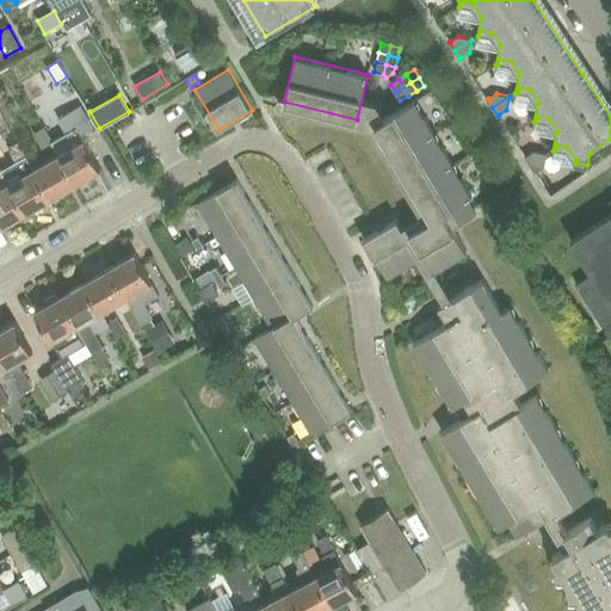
[(471,196),(452,165),(414,100),(375,124),(431,218),(409,230),(433,271),(467,251),(454,228),(476,215),(467,199),(471,196)]
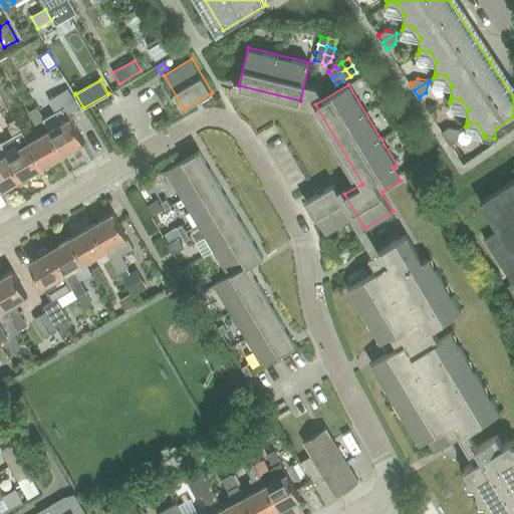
[(49,132),(64,157),(85,145),(68,114),(78,109),(68,91),(50,101),(57,113),(44,121),(49,132)]
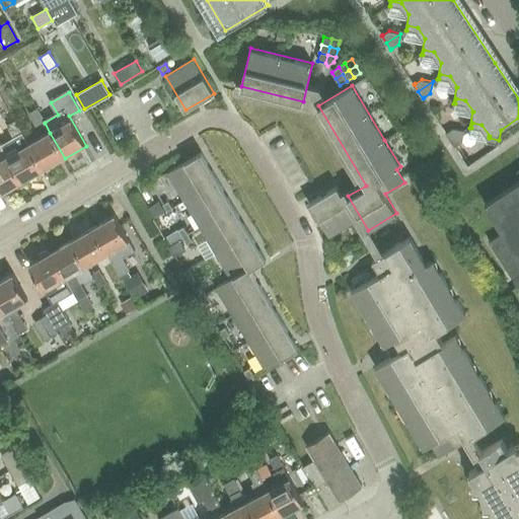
[(36,127),(45,123),(38,110),(29,115),(36,127)]
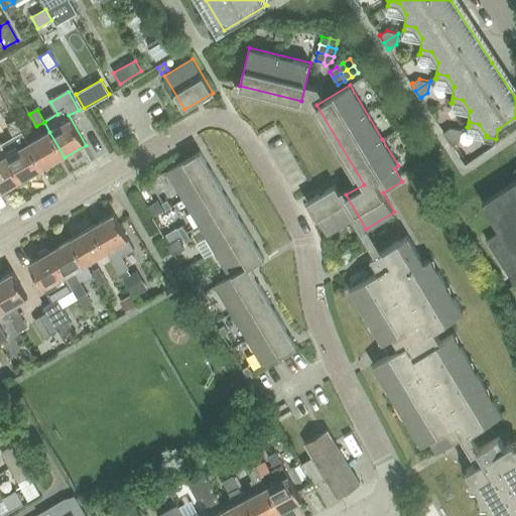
[(2,145),(22,181),(43,169),(28,144),(16,122),(9,126),(15,138),(2,145)]
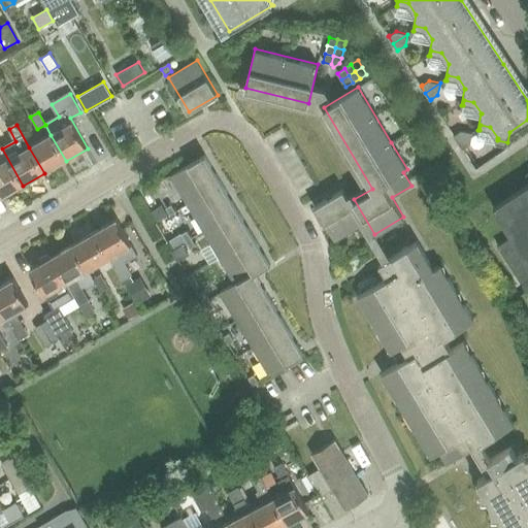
[(458,142),(473,133),(461,130),(455,135),(455,134),(454,135),(458,142)]
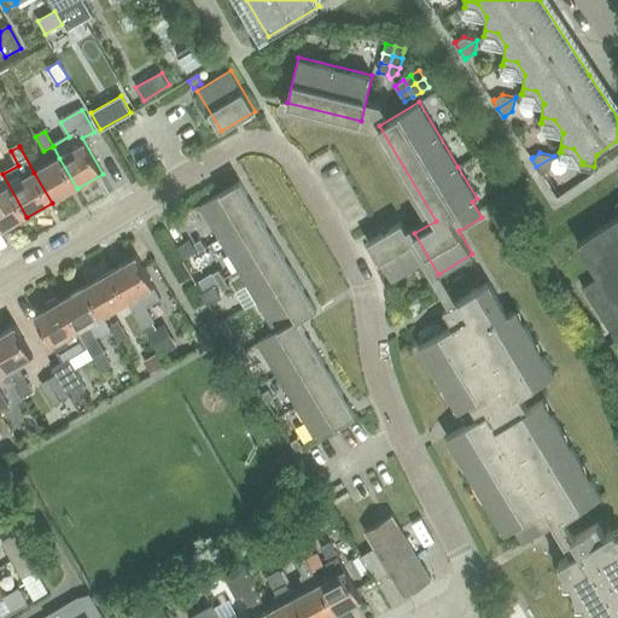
[(554,156),(536,167),(542,175),(543,174),(551,169),(554,156)]
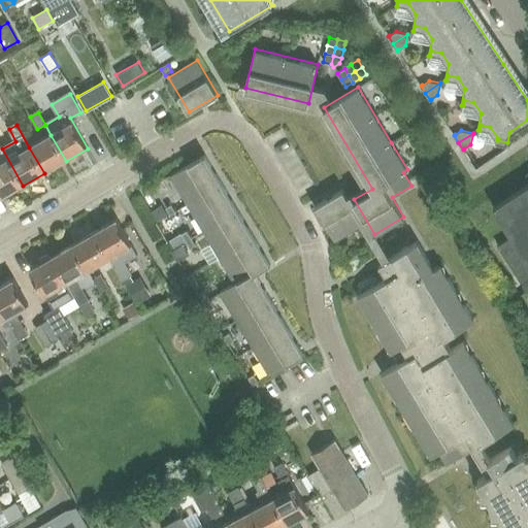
[(66,161),(51,135),(29,147),(44,173),(66,161)]
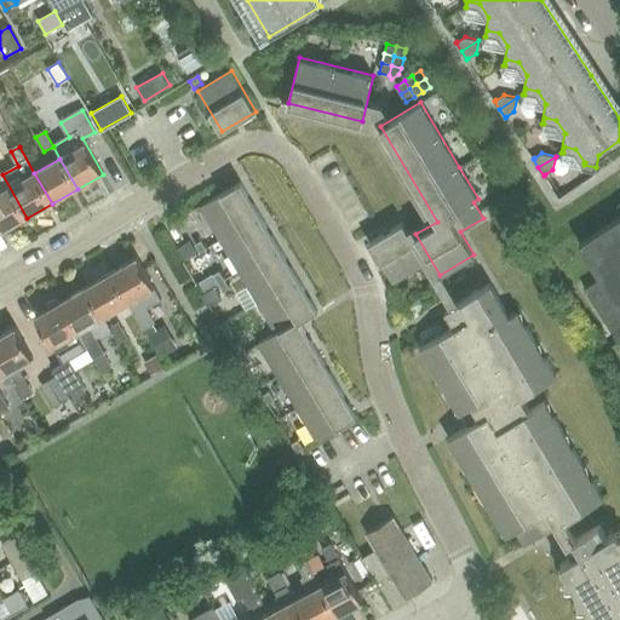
[(3,174),(0,171),(0,231),(0,233),(3,231),(6,235),(16,229),(16,224),(27,218),(3,174)]
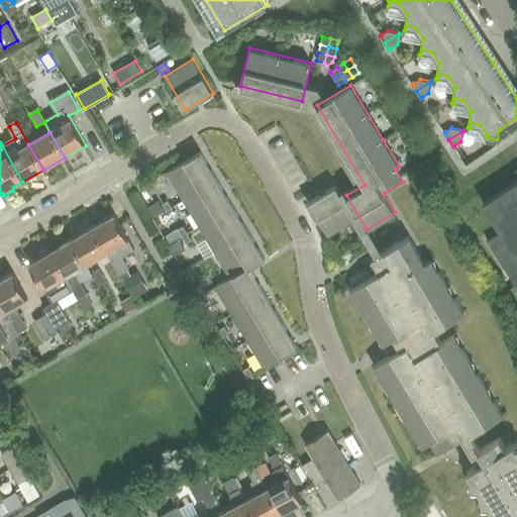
[(217,179),(201,151),(167,172),(184,199),(217,179)]
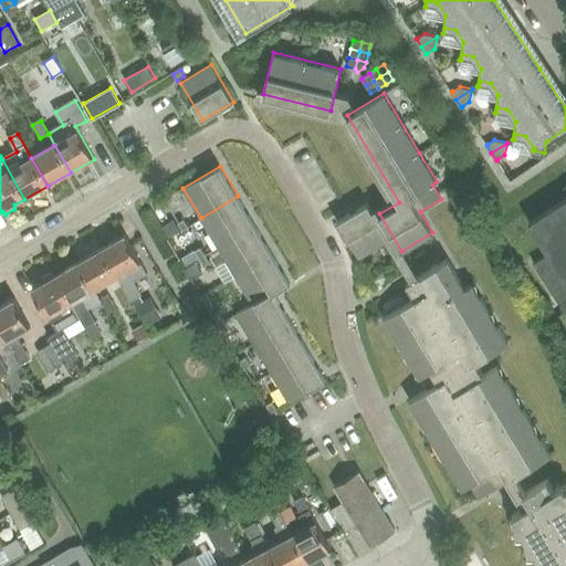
[(565,188),(565,200),(531,224),(551,254),(535,264),(565,311),(565,187),(565,188)]
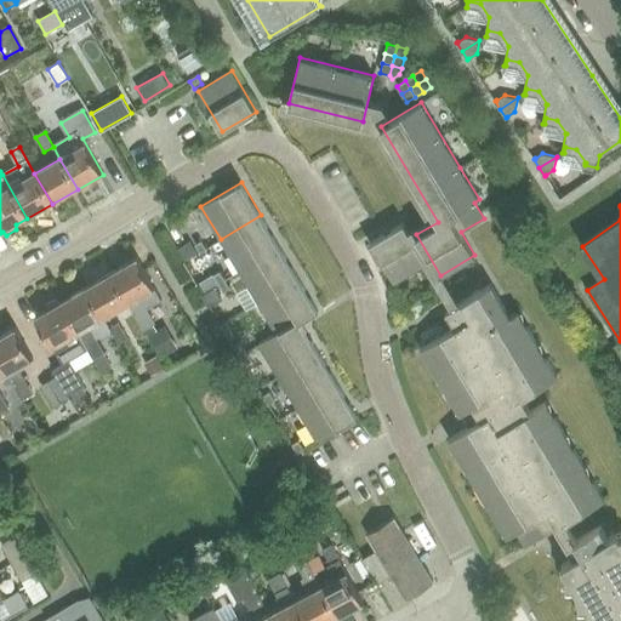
[(261,215),(221,239),(239,271),(279,246),(261,215)]
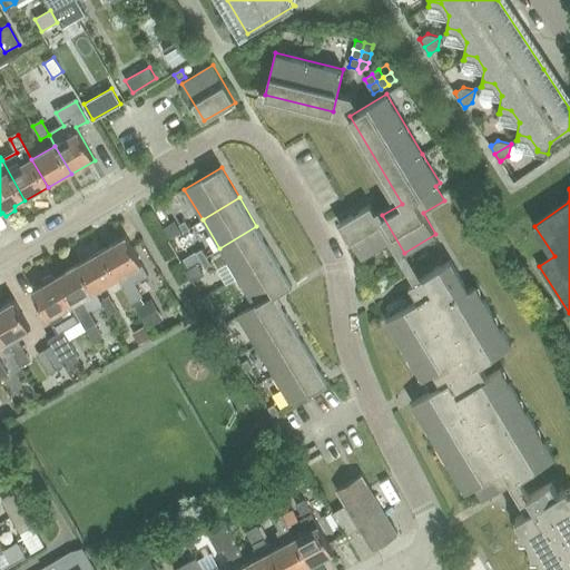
[(340,224),(361,261),(392,242),(370,205),(340,224)]
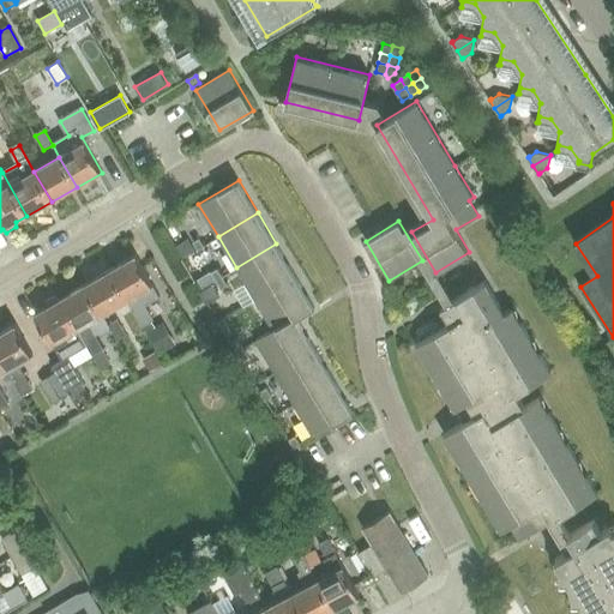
[(200,236),(194,240),(199,248),(205,245),(200,236)]
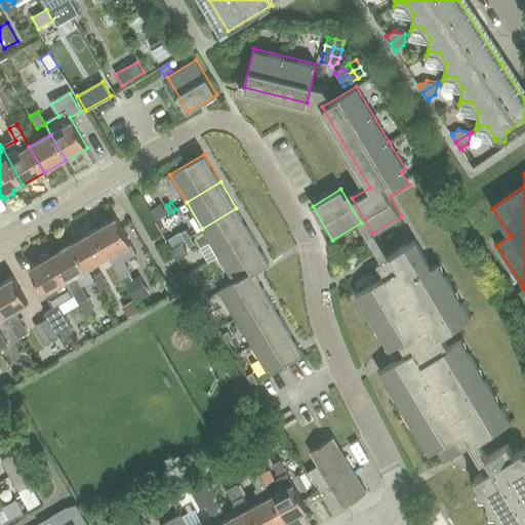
[(161,203),(151,209),(156,218),(166,212),(161,203)]
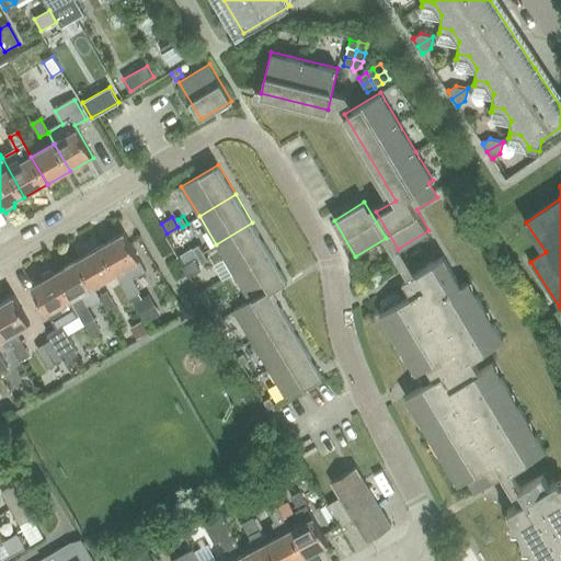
[(233,273),(270,251),(252,222),(216,244),(233,273)]
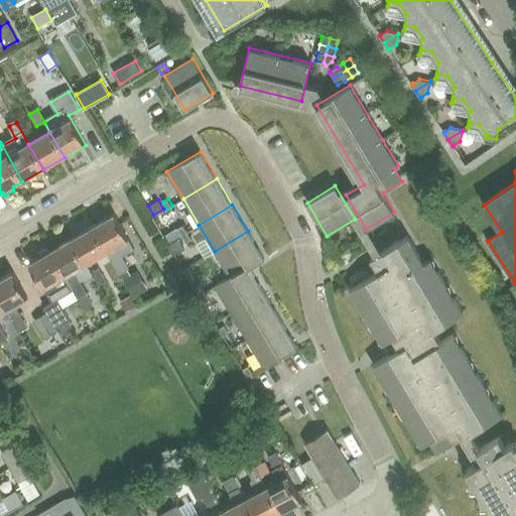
[(114,213),(93,226),(107,250),(119,273),(127,268),(129,267),(122,255),(134,248),(114,213)]
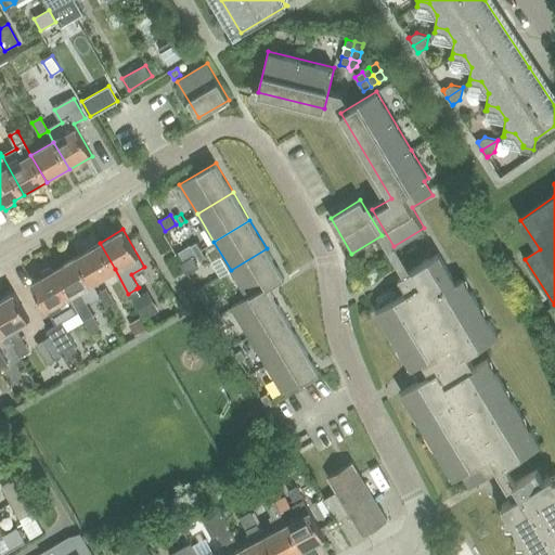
[(196,253),(202,249),(197,242),(192,245),(196,253)]
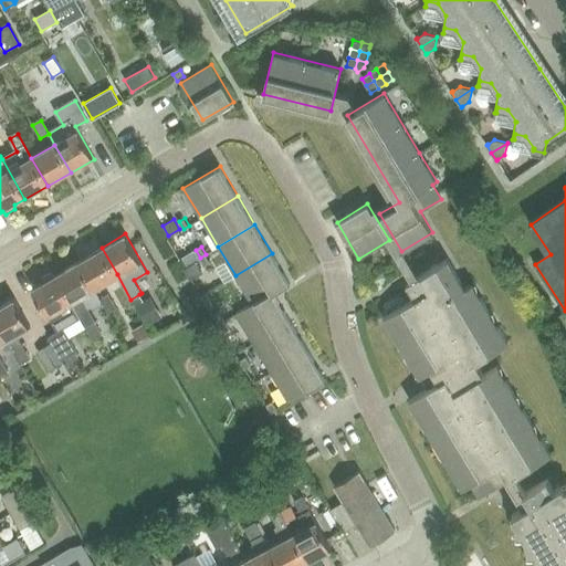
[(102,248),(79,261),(94,287),(117,274),(102,248)]
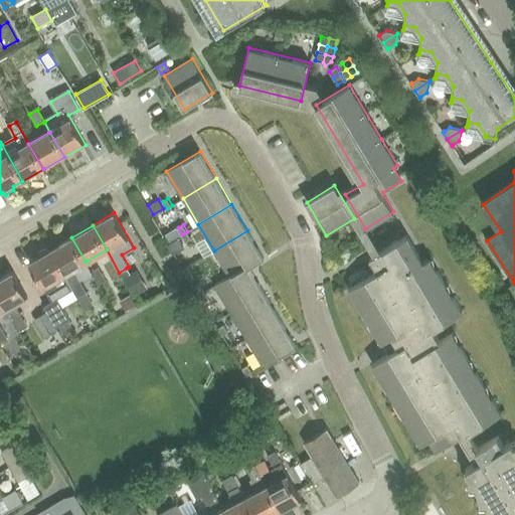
[(177,227),(166,233),(171,242),(182,235),(181,235),(177,227)]
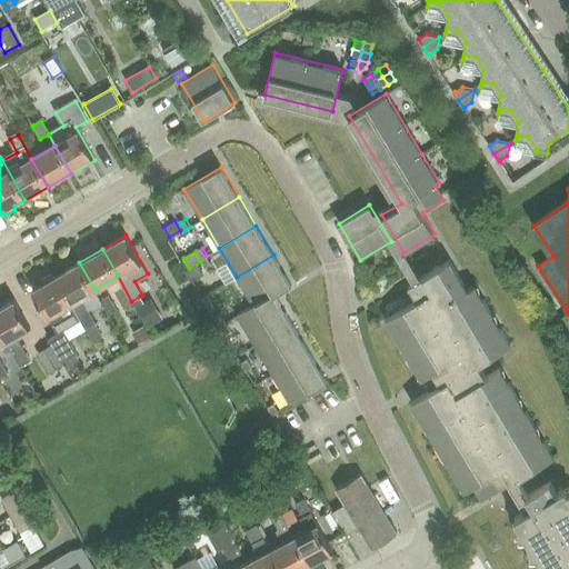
[(275,293),(275,295),(291,286),(273,255),(237,277),(253,305),(253,306),(275,293)]
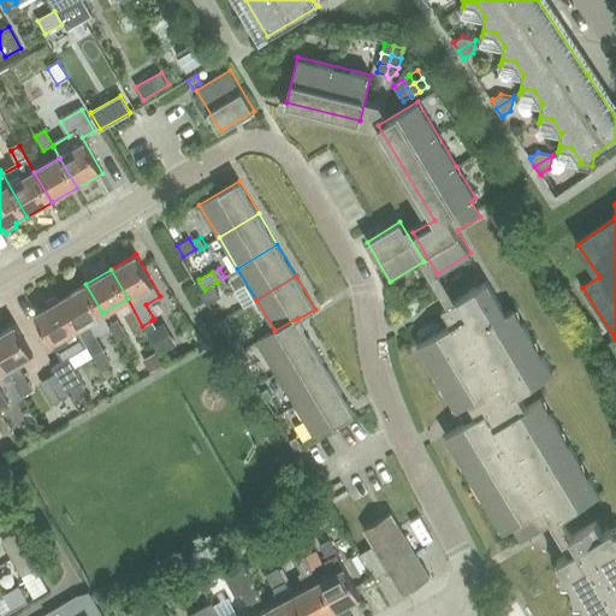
[(224,277),(218,280),(223,289),(229,285),(224,277)]
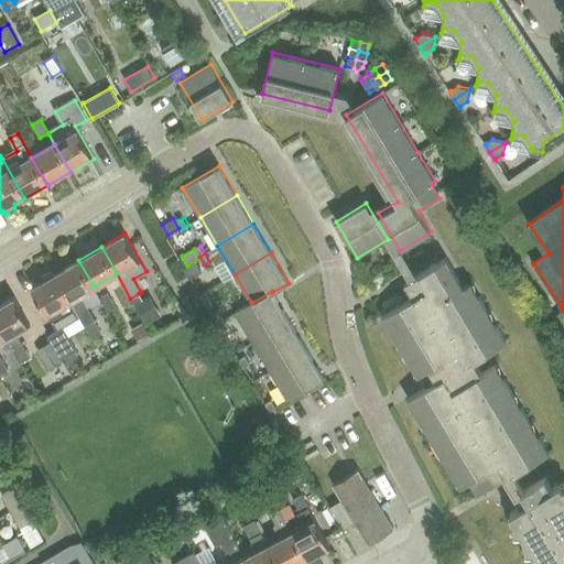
[(563,563),(563,487),(561,483),(552,488),(545,477),(523,490),(513,474),(549,453),(496,365),(481,373),(474,361),(506,342),(470,282),(463,286),(445,258),(408,281),(416,295),(382,315),(419,375),(433,366),(441,379),(408,398),(461,486),(468,481),(477,496),(505,479),(521,507),(510,513),(514,521),(514,531),(520,531),(525,540),(527,550),(532,550),(538,559),(537,563),(563,563)]
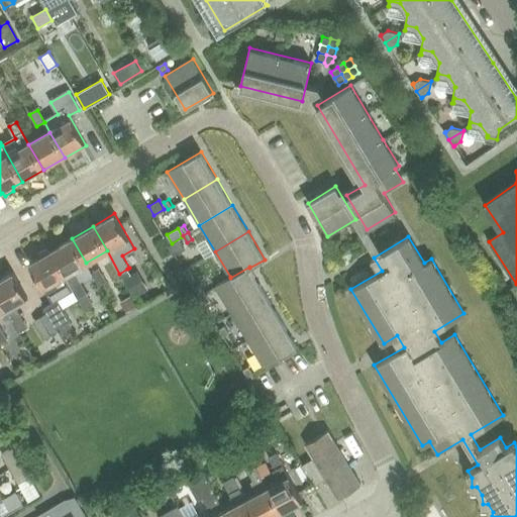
[(72,238),(50,249),(65,275),(73,289),(78,297),(86,292),(87,292),(80,280),(74,270),(86,263),(72,238)]
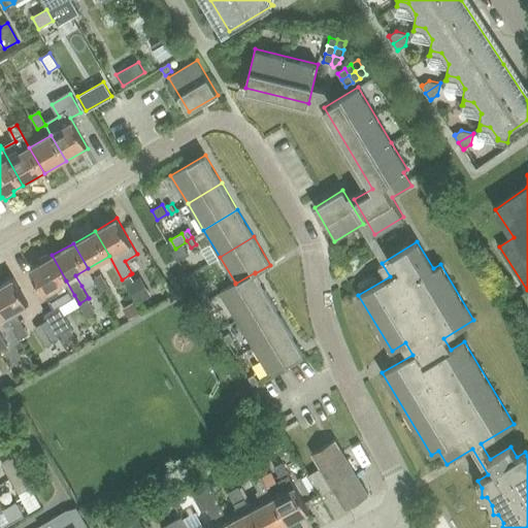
[(183,245),(173,252),(177,260),(188,254),(183,245)]
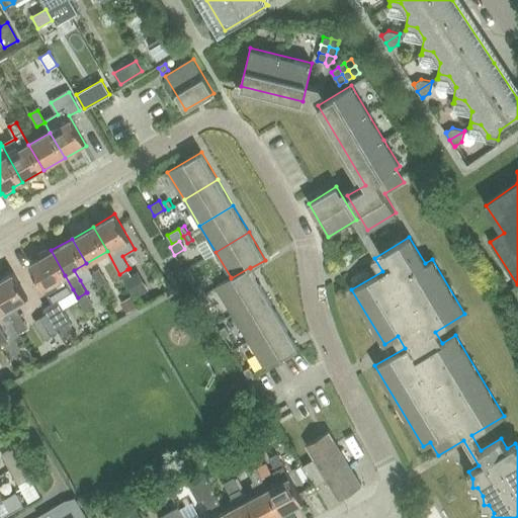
[(38,257),(28,263),(42,288),(52,304),(44,308),(56,330),(58,328),(68,323),(70,322),(62,308),(57,299),(73,289),(65,275),(51,250),(50,251),(46,249),(37,253),(38,257)]
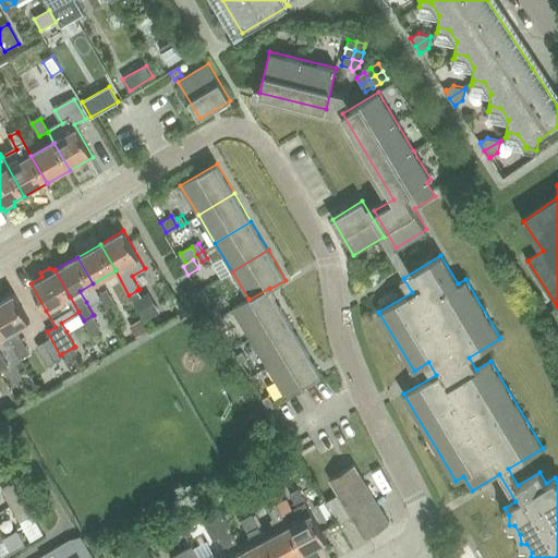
[(250,338),(286,316),(269,289),(269,288),(249,300),(249,299),(232,308),(250,338)]
